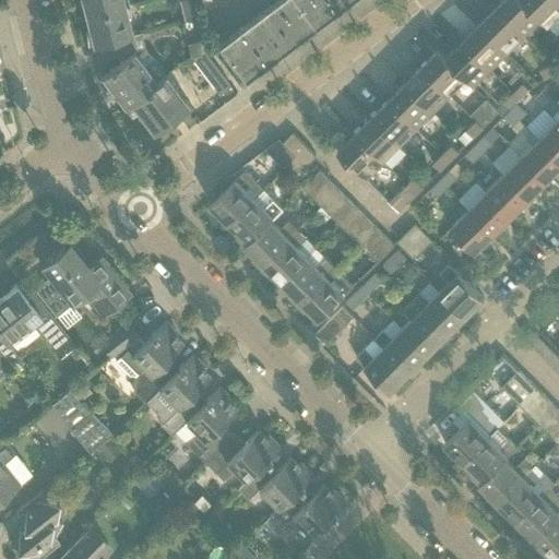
[(82,0),(83,1),(82,1),(85,16),(125,6),(122,0),(82,0)]
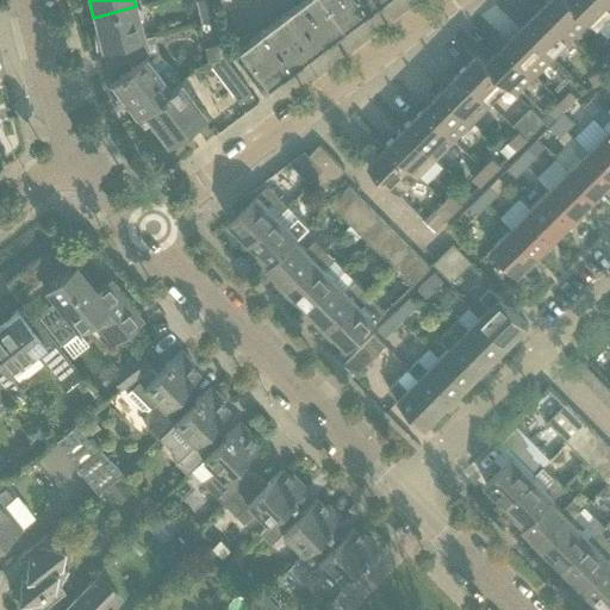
[(209,0),(195,0),(200,23),(213,19),(209,0)]
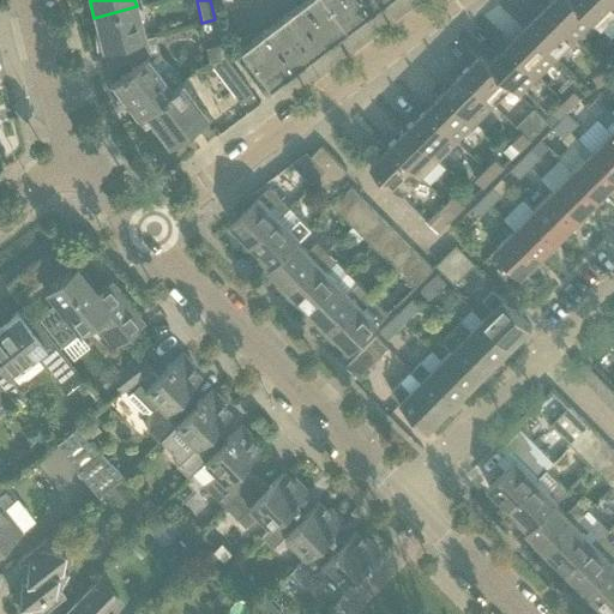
[(320,0),(301,0),(289,11),(318,49),(343,29),(320,0)]
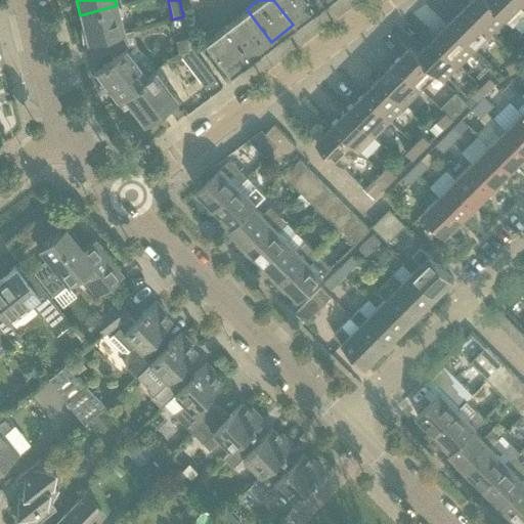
[(308,0),(273,0),(293,25),(315,8),(308,0)]
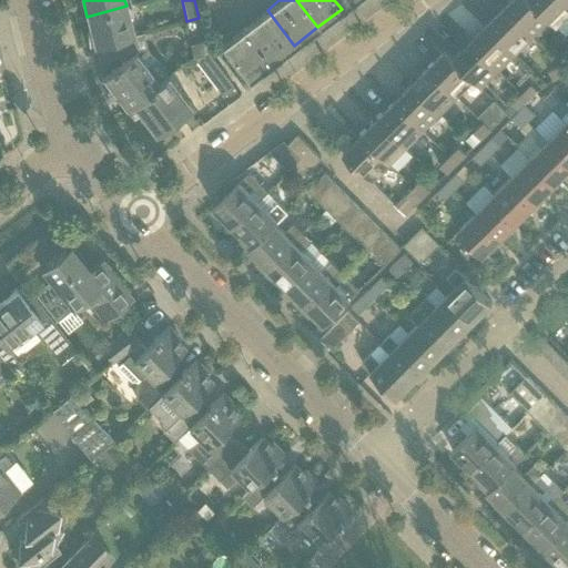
[(510,0),(503,8),(533,37),(549,20),(529,0),(510,0)]
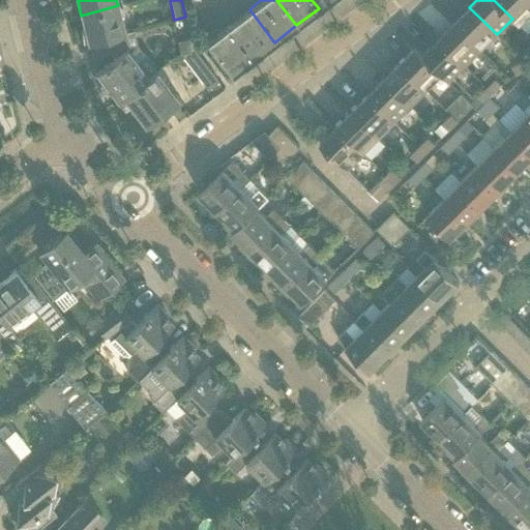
[(529,4),(525,0),(494,0),(512,19),(520,26),(529,15),(529,4)]
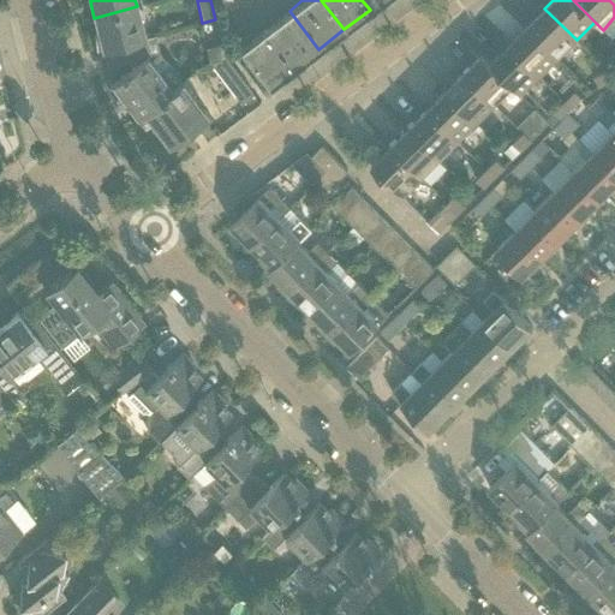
[(97,29),(93,30),(95,49),(109,46),(144,37),(139,17),(137,6),(94,18),(97,29)]
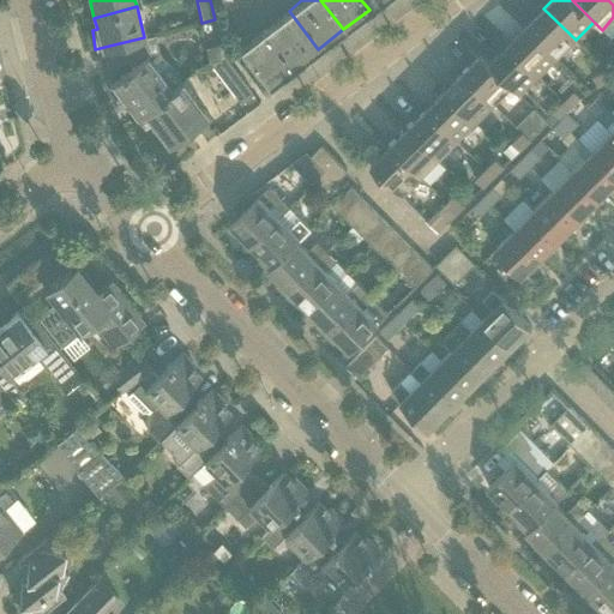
[(543,8),(525,26),(557,58),(576,40),(543,8)]
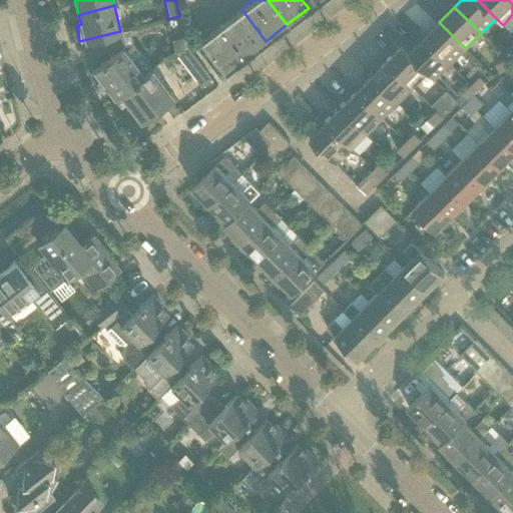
[(241,9),(219,25),(243,57),(266,41),(241,9)]
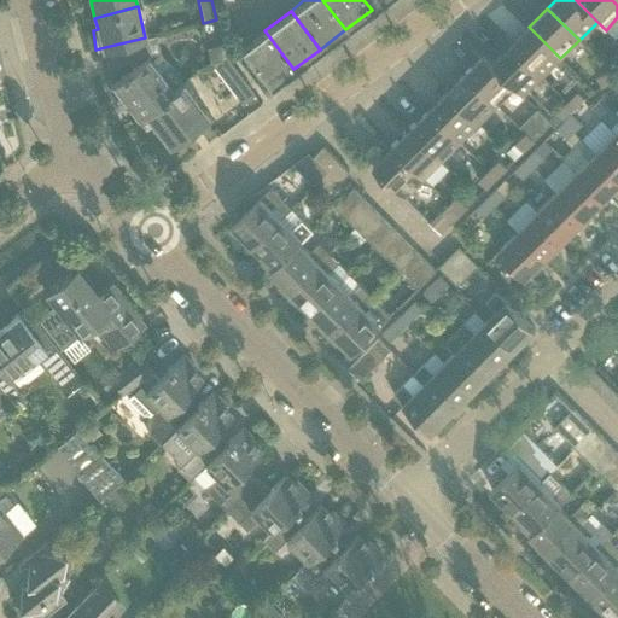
[(529,27),(511,45),(542,77),(560,58),(529,27)]
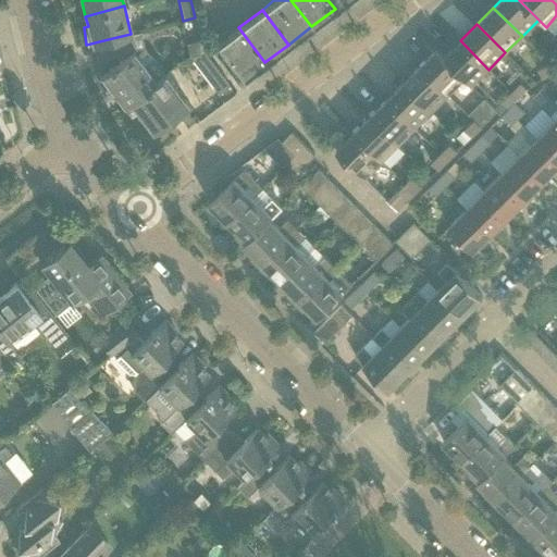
[(264,62),(238,27),(215,45),(243,79),(264,62)]
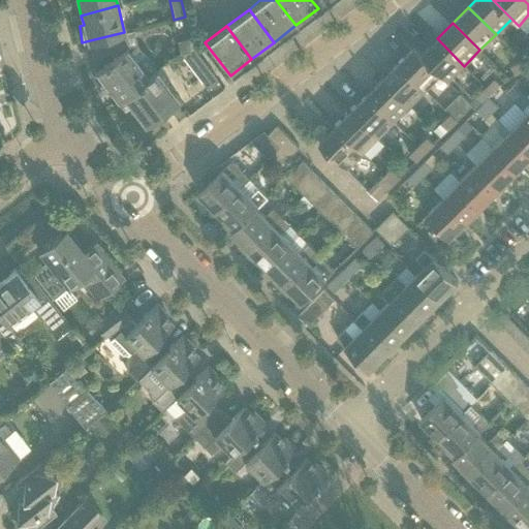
[(124,32),(94,39),(101,66),(95,70),(117,99),(121,95),(157,70),(155,69),(145,55),(136,61),(126,48),(122,33),(124,32)]
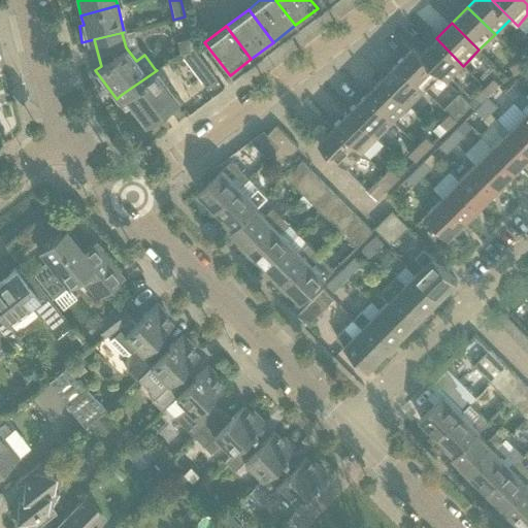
[(191,38),(176,41),(178,54),(193,50),(191,38)]
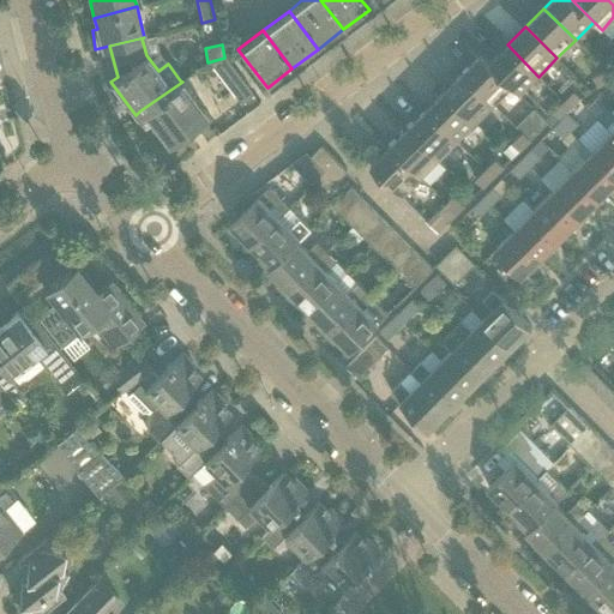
[(507,44),(489,62),(489,64),(512,86),(511,86),(519,95),(539,77),(507,44)]
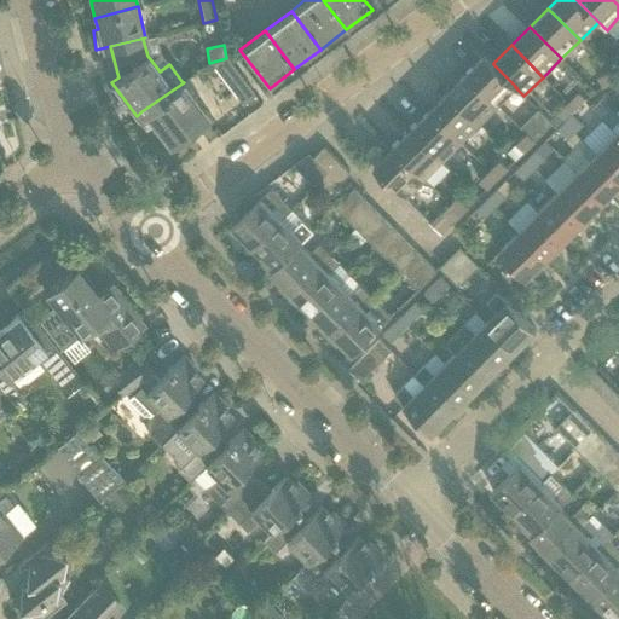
[(485,55),(466,74),(498,105),(515,87),(516,87),(493,64),(493,63),(485,55)]
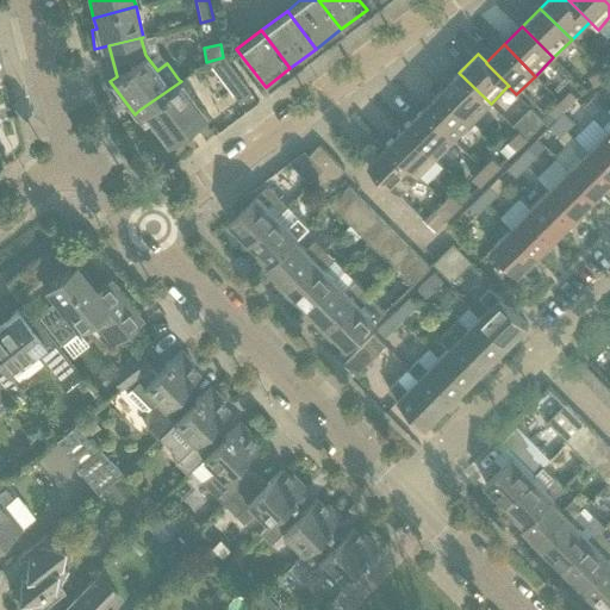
[(223,57),(206,62),(238,104),(250,94),(223,57)]
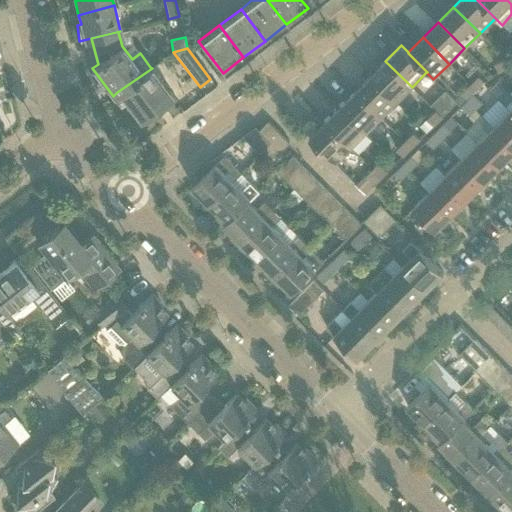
[(505,58),(494,64),(498,71),(508,66),(505,58)]
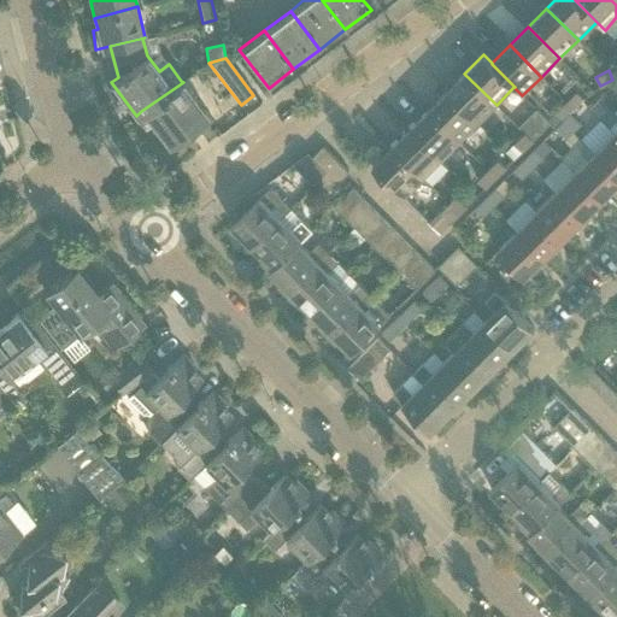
[(464,74),(446,92),(477,124),(497,105),(464,74)]
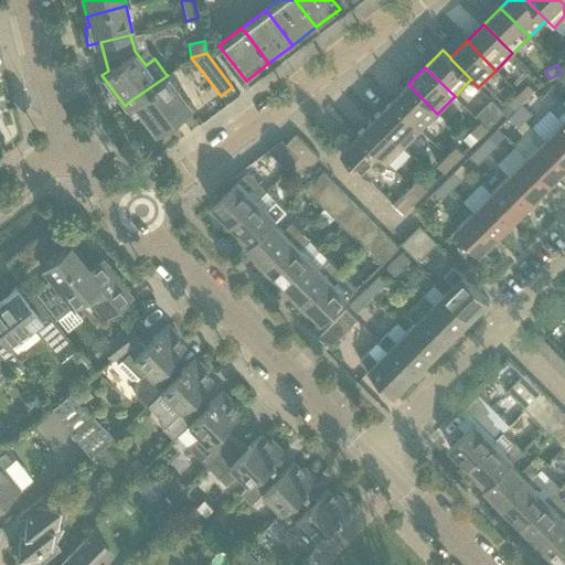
[(168,75),(129,102),(141,116),(138,118),(152,137),(163,129),(162,127),(190,105),(168,75)]
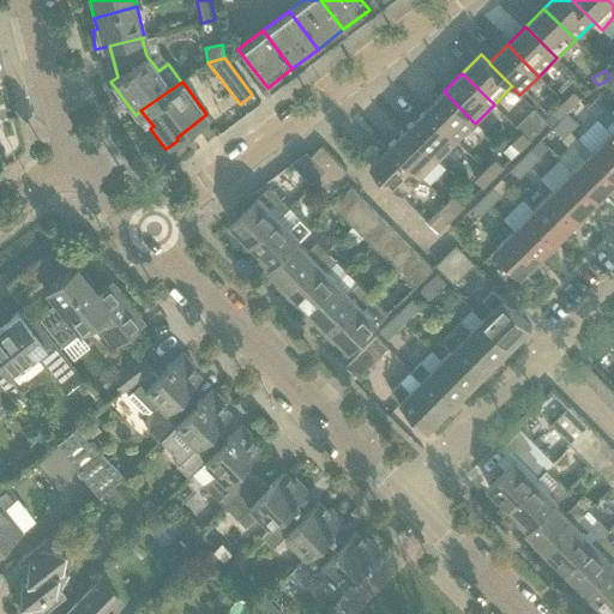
[(444,91),(426,110),(457,142),(475,124),(444,91)]
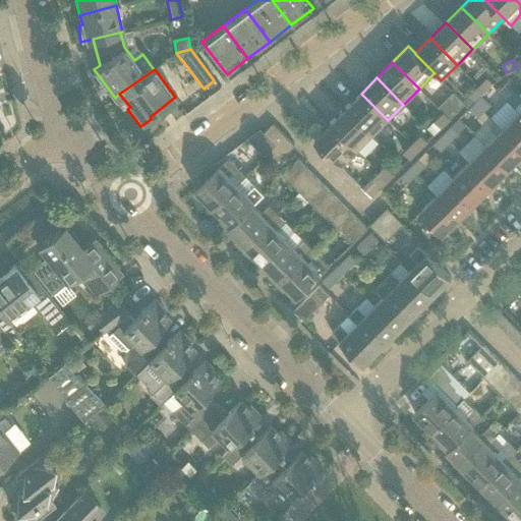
[(485,79),(478,87),(484,93),(490,87),(491,85),(493,83),(487,78),(485,79)]
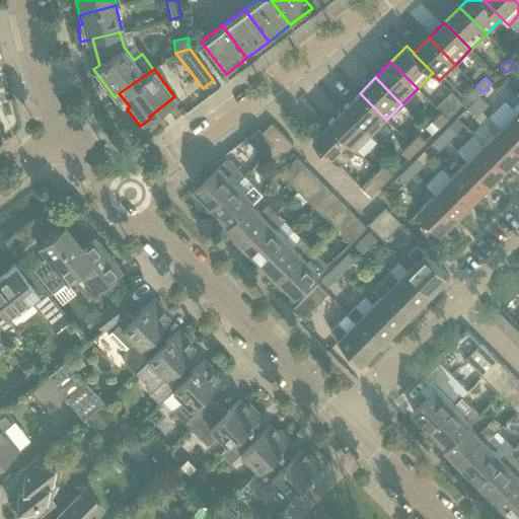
[(505,82),(497,90),(509,102),(517,94),(505,82)]
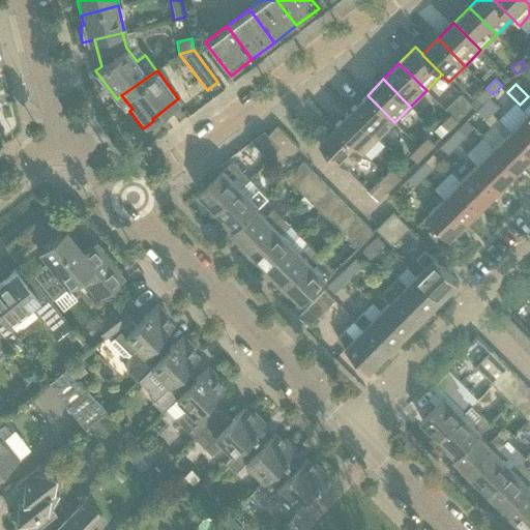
[(487,88),(478,96),(484,102),(488,99),(490,97),(493,94),(487,88)]
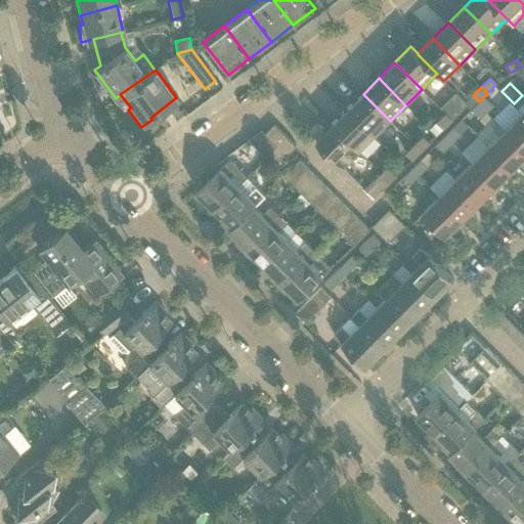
[(363,94),(348,110),(375,136),(390,121),(363,94)]
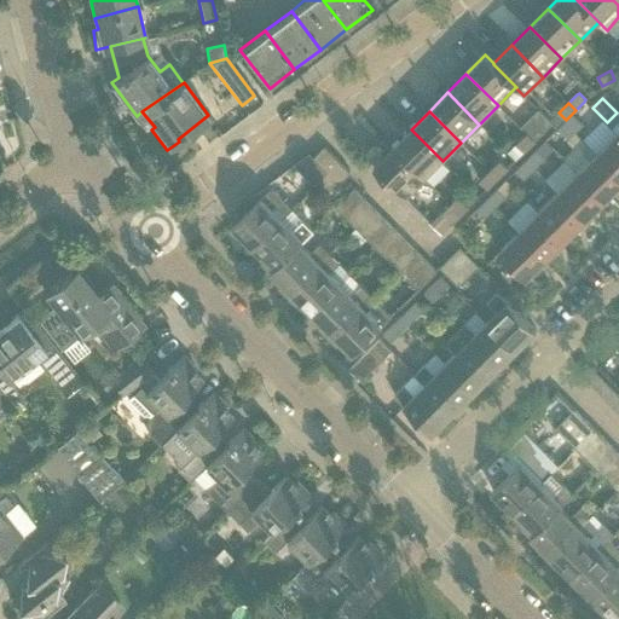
[(537,111),(520,128),(526,134),(533,142),(550,125),(537,111)]
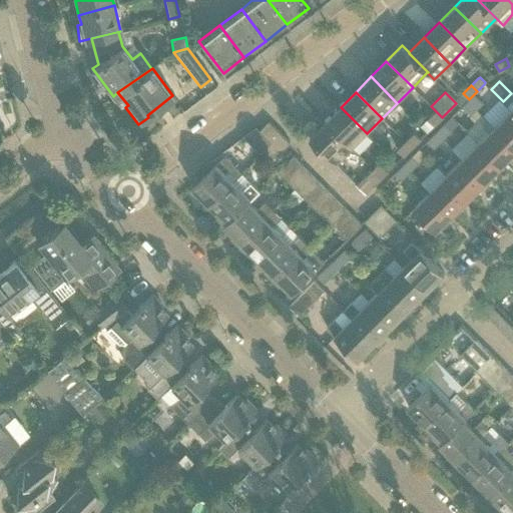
[(469,99),(467,100),(477,109),(483,103),(474,94),(472,96),(469,99)]
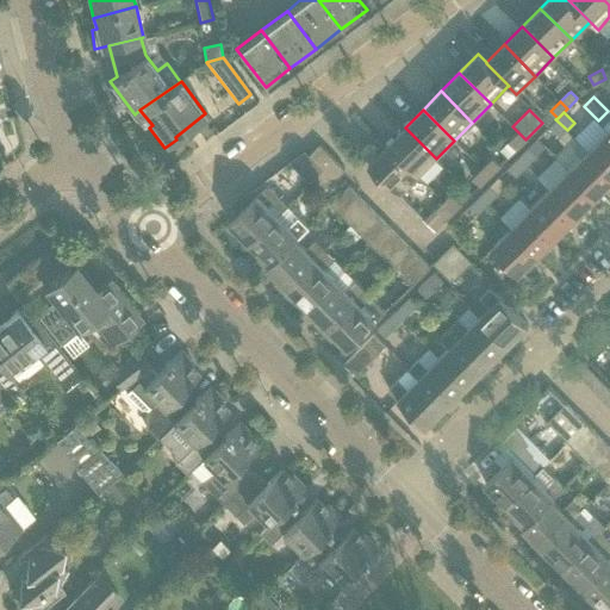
[(555,119),(548,126),(560,137),(567,130),(555,119)]
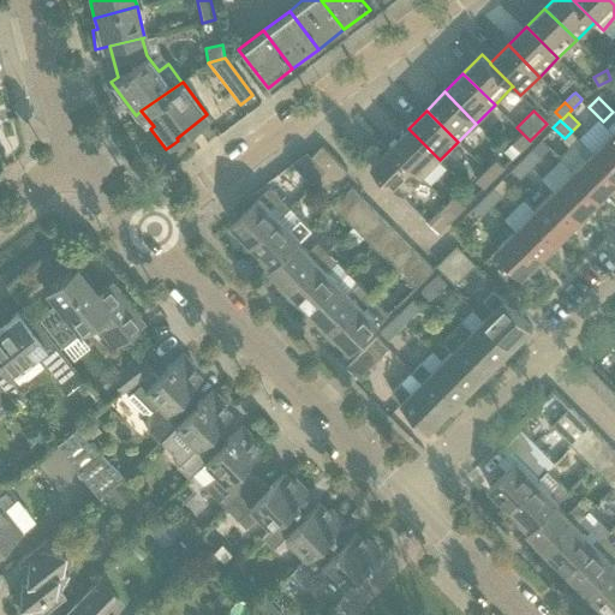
[(408,129),(389,147),(421,178),(440,160),(408,129)]
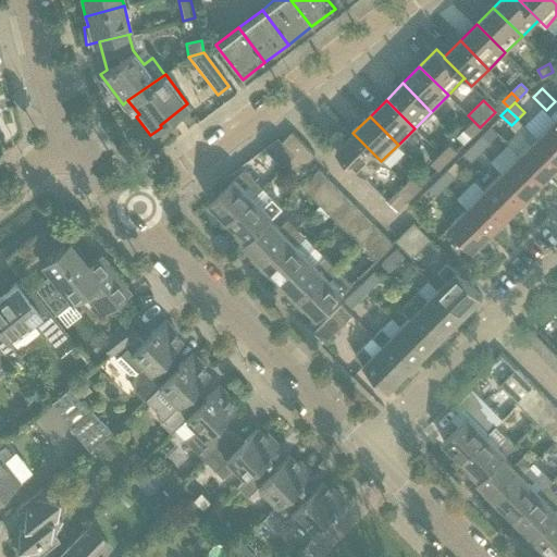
[(473,121),(465,130),(471,136),(479,128),(480,127),(473,121)]
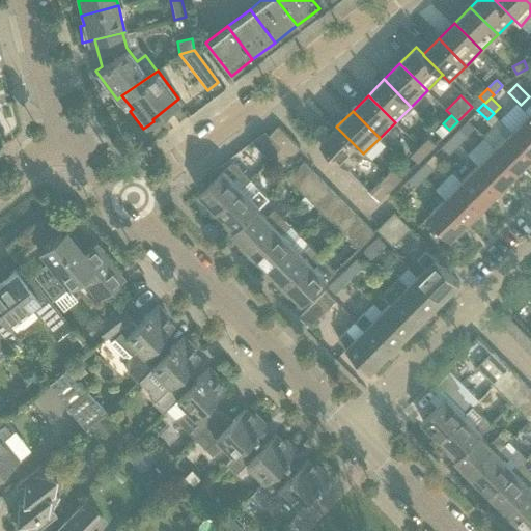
[(530,150),(530,117),(528,115),(511,132),(530,150)]
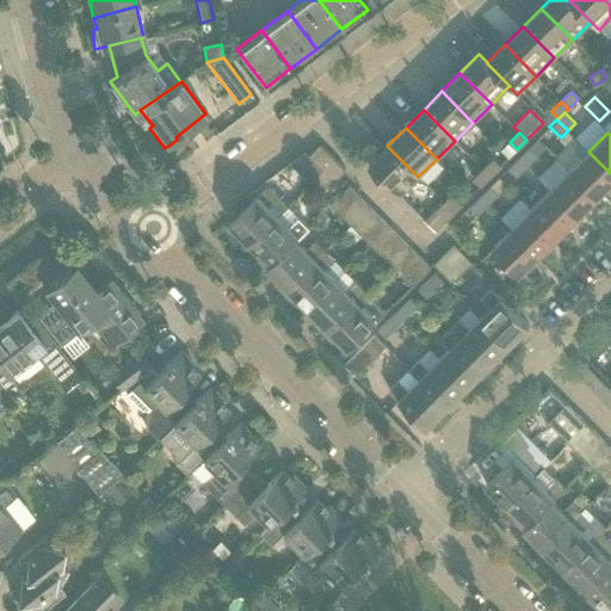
[(320,146),(309,156),(323,171),(334,181),(345,171),(320,146)]
